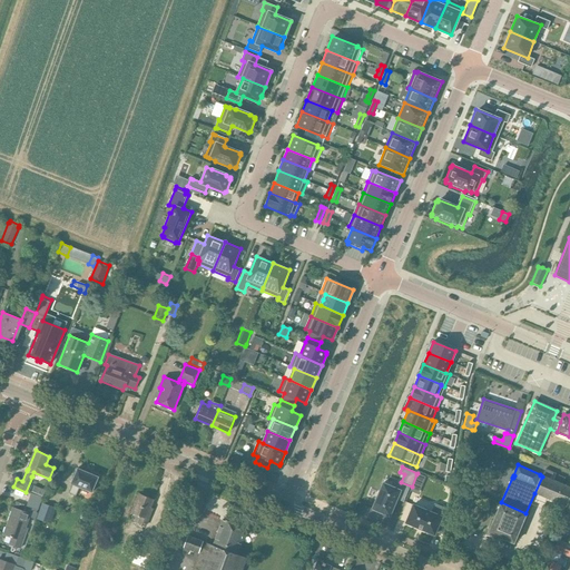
[(91,493),(98,477),(77,468),(70,484),(72,484),(68,493),(76,497),(79,488),(91,493)]
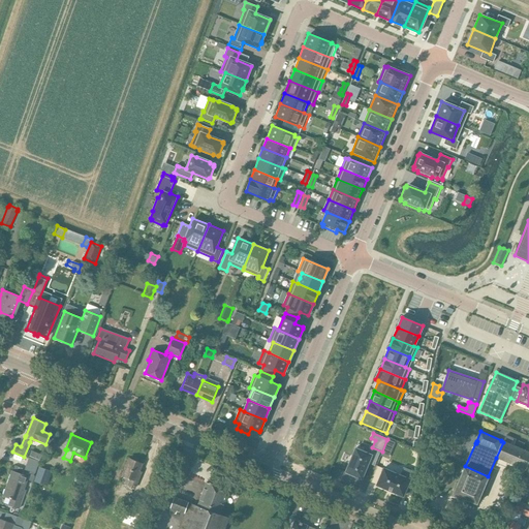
[(503,442),(496,458),(525,470),(528,460),(528,452),(514,445),(517,439),(506,435),(504,441),(503,441),(503,442)]
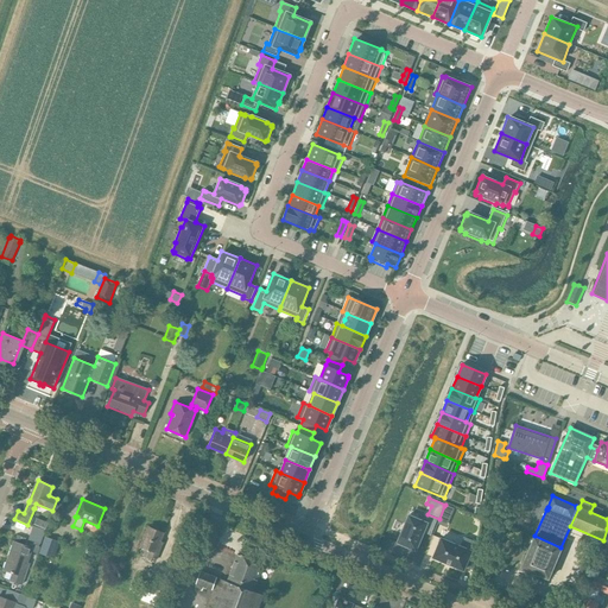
[(439,519),(438,521),(447,524),(453,510),(444,506),(439,519)]
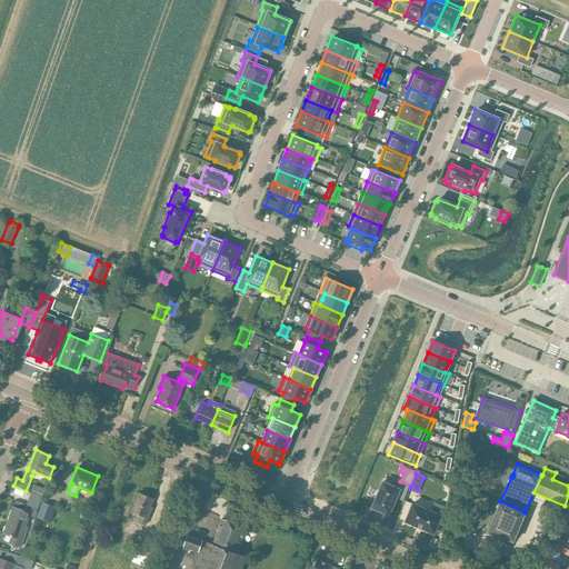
[(382,482),(371,508),(389,516),(397,498),(402,501),(409,486),(401,482),(399,489),(382,482)]
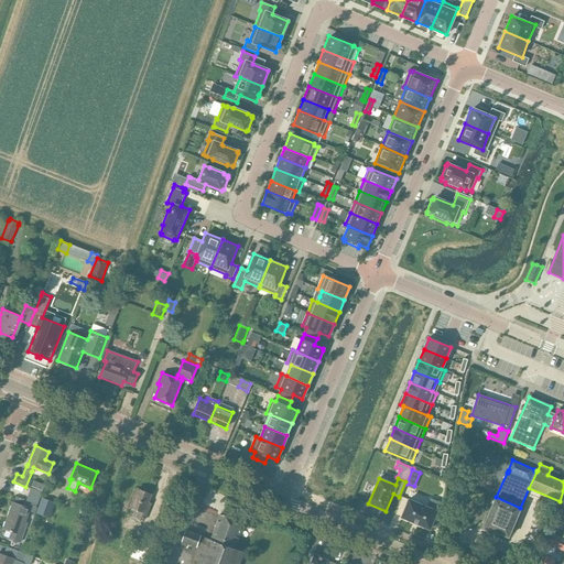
[(38,505),(42,491),(31,488),(26,501),(38,505)]
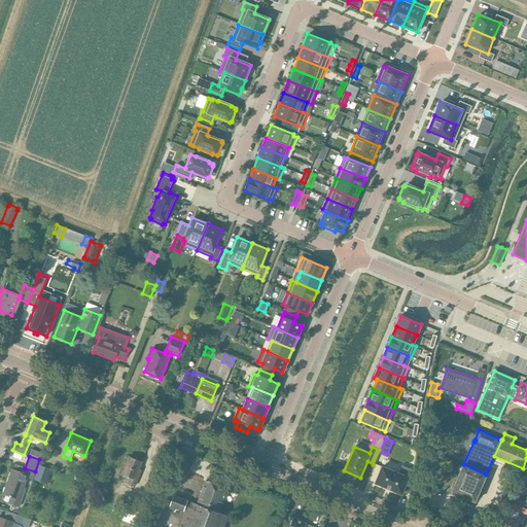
[(119,472),(114,483),(132,490),(143,463),(126,456),(123,465),(118,463),(115,471),(119,472)]
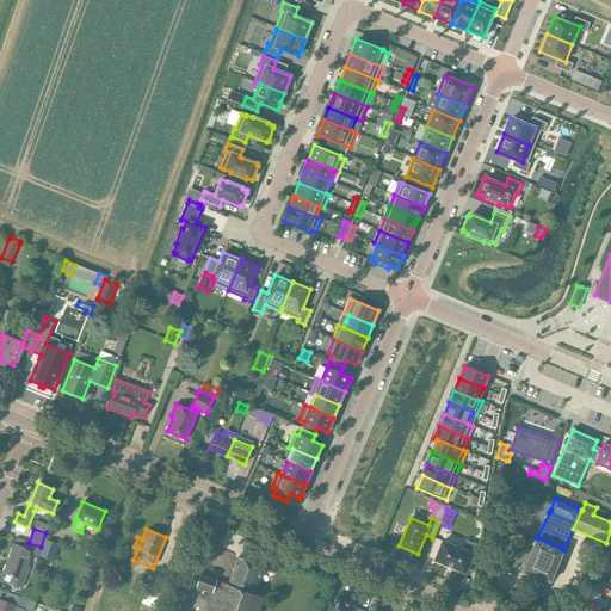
[(563,550),(537,538),(523,571),(550,582),(565,550),(563,550)]
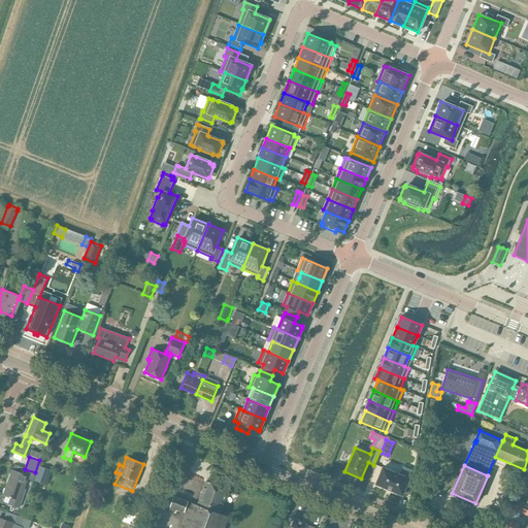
[(46,485),(52,470),(39,466),(34,481),(46,485)]
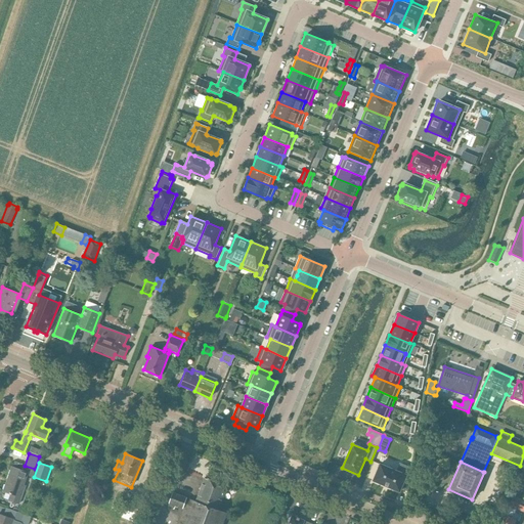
[(399,463),(396,471),(406,475),(409,467),(399,463)]
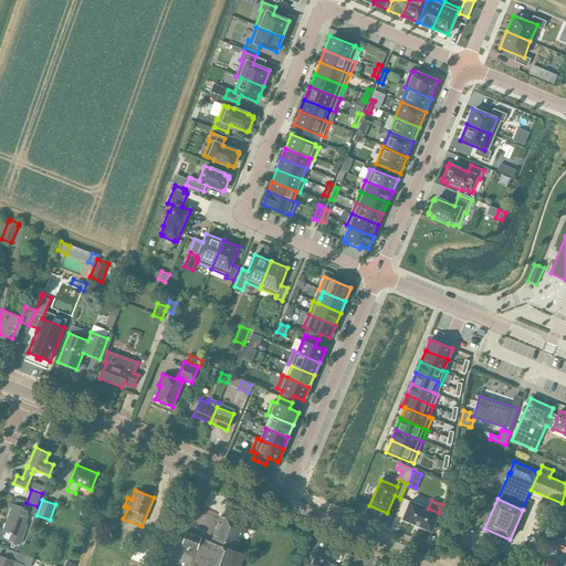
[(410,501),(402,520),(431,532),(432,528),(439,531),(441,514),(439,513),(428,509),(410,501)]
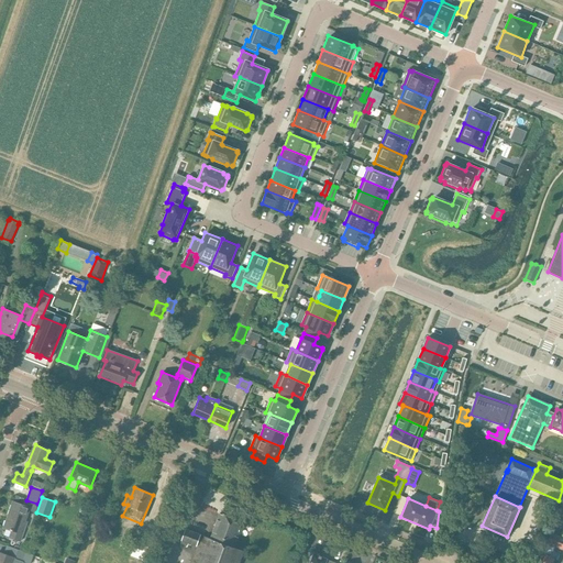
[(20,542),(28,522),(24,521),(30,508),(13,503),(4,528),(11,531),(9,538),(20,542)]
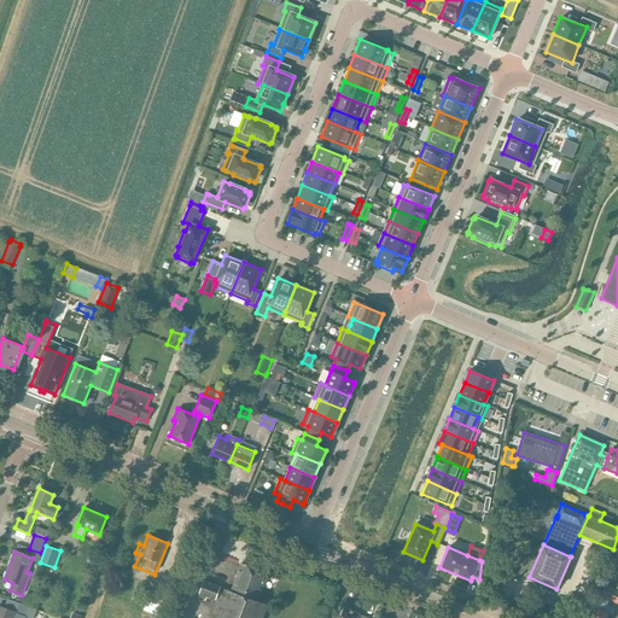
[(222,588),(210,617),(262,617),(268,605),(257,601),(267,573),(240,564),(231,592),(222,588)]
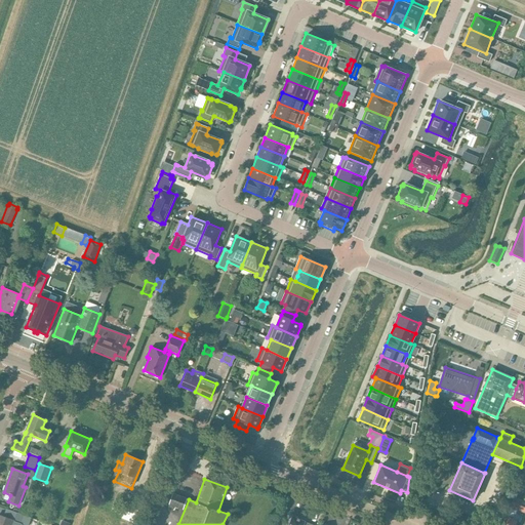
[(183,510),(187,498),(173,493),(168,508),(174,510),(175,508),(183,510)]
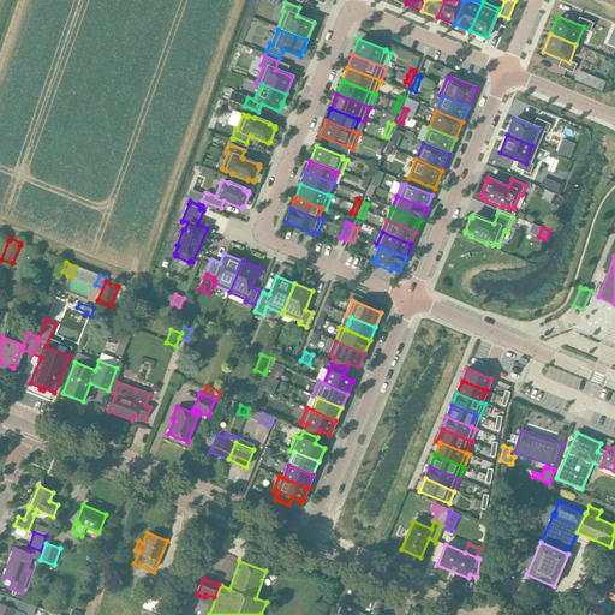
[(156,602),(162,586),(151,581),(145,597),(156,602)]
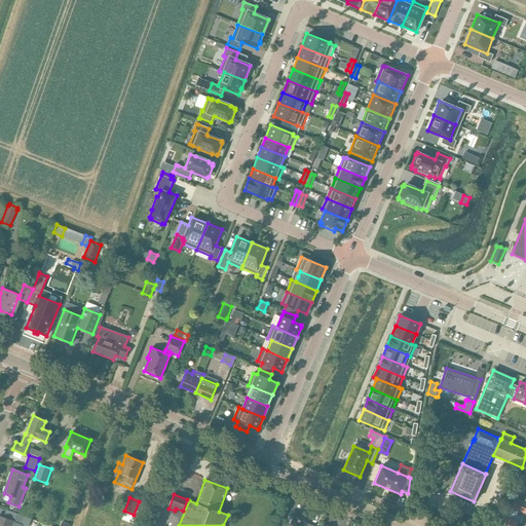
[(525,514),(525,512),(525,502),(515,498),(512,508),(508,518),(506,518),(502,525),(516,525),(518,522),(514,521),(518,511),(525,514)]
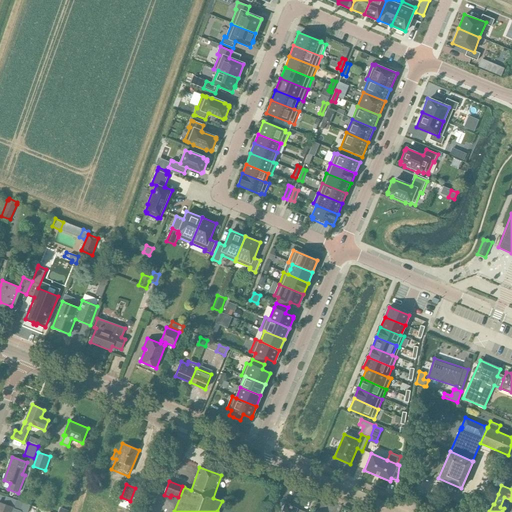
[(13,499),(6,496),(3,504),(0,502),(0,511),(12,511),(14,509),(22,511),(27,511),(30,507),(35,509),(36,507),(30,505),(19,501),(13,499)]
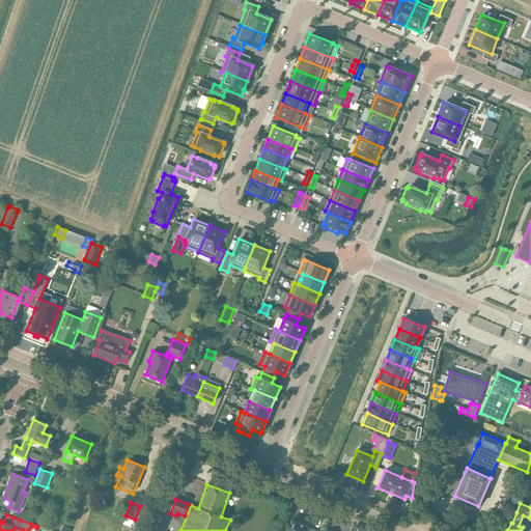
[(302,525),(301,523),(300,522),(297,523),(296,522),(291,530),(306,530),(308,527),(302,525)]
